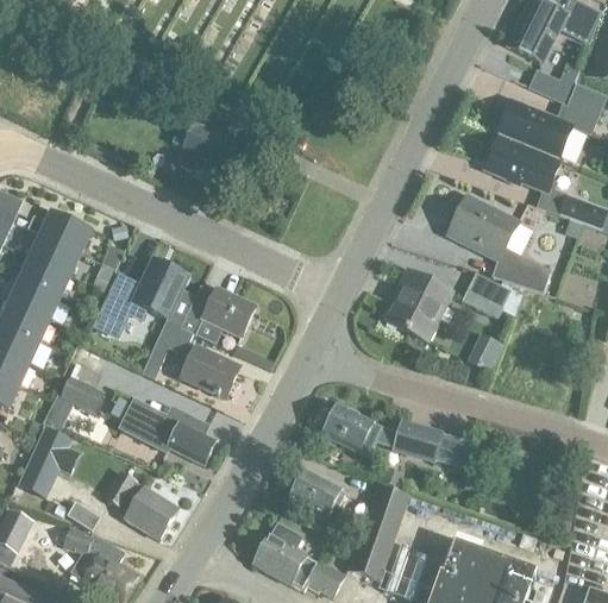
[(547,0),(546,4),(539,0),(531,0),(508,45),(541,62),(559,27),(565,31),(568,25),(578,31),(590,7),(576,0),(547,0)]
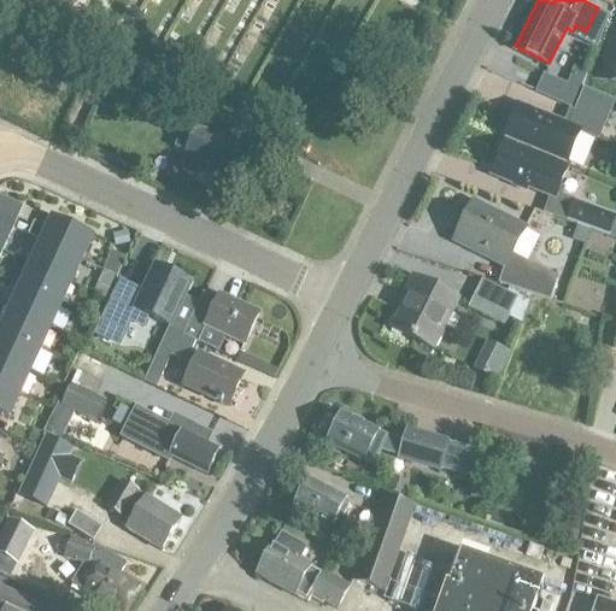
[(615,82),(615,10),(593,74),(615,82)]
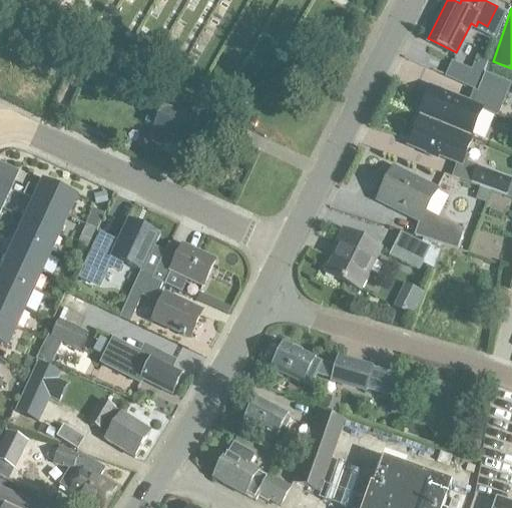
[(476,53),(471,67),(482,72),(487,57),(476,53)]
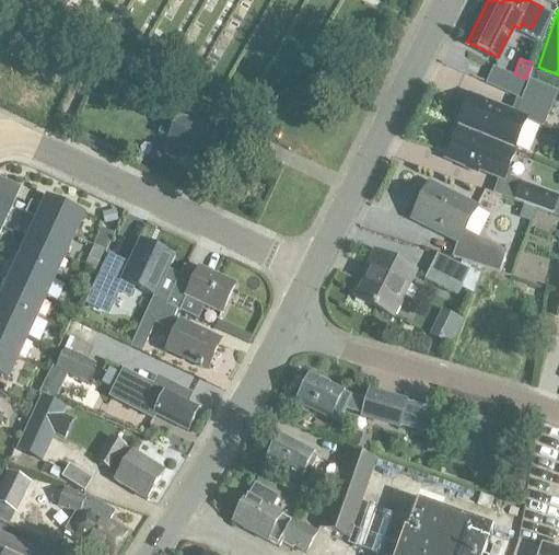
[(500,68),(492,84),(521,96),(527,79),(526,79),(514,73),(500,68)]
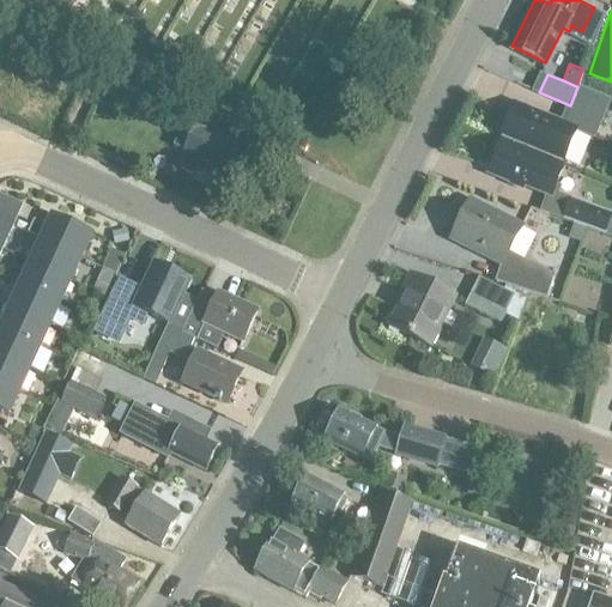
[(514,101),(510,109),(507,108),(500,125),(503,127),(500,135),(502,137),(562,159),(575,127),(593,134),(605,105),(607,102),(609,97),(579,84),(577,86),(570,105),(563,121),(514,101)]
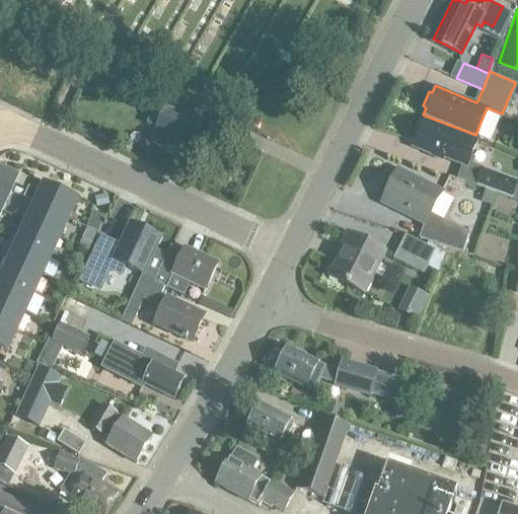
[(198,119),(163,104),(160,112),(150,107),(144,121),(154,125),(150,135),(151,140),(180,153),(186,141),(188,142),(198,119)]
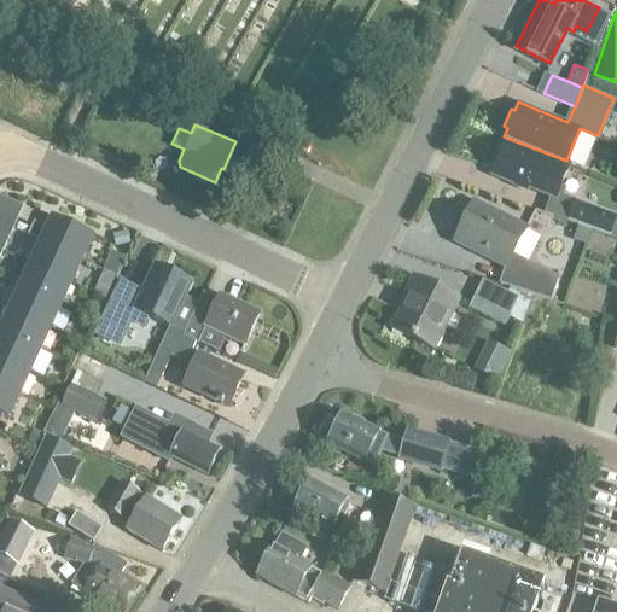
[(506,138),(502,146),(499,144),(490,162),(495,163),(492,172),(527,186),(528,184),(556,194),(569,162),(566,161),(506,138)]
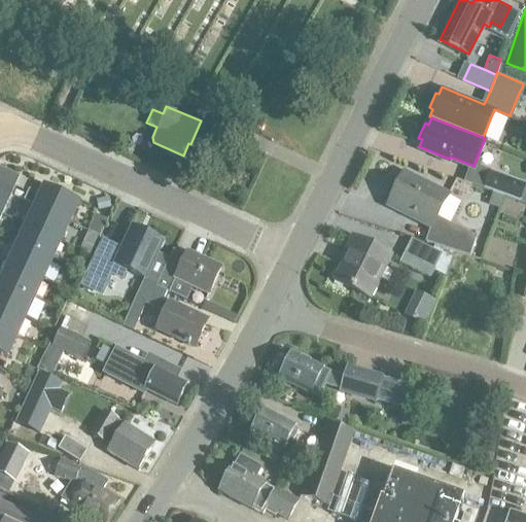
[(389,194),(384,204),(429,227),(424,239),(469,254),(476,234),(439,215),(451,190),(404,167),(397,178),(395,178),(392,180),(390,182),(388,185),(388,189),(388,193),(389,194)]
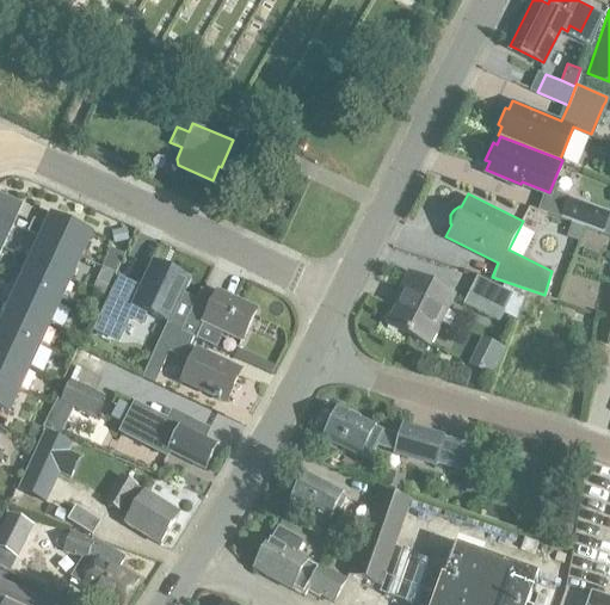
[(609,210),(568,195),(560,215),(603,230),(609,210)]
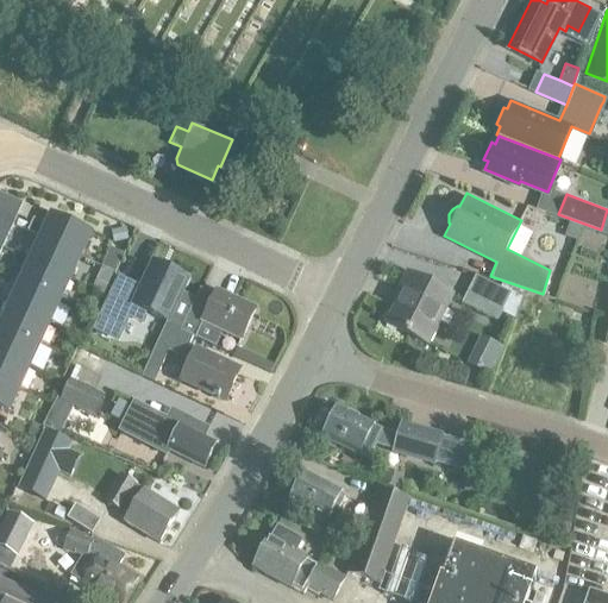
[(12,212),(0,206),(0,214),(13,221),(16,217),(11,214),(12,212)]
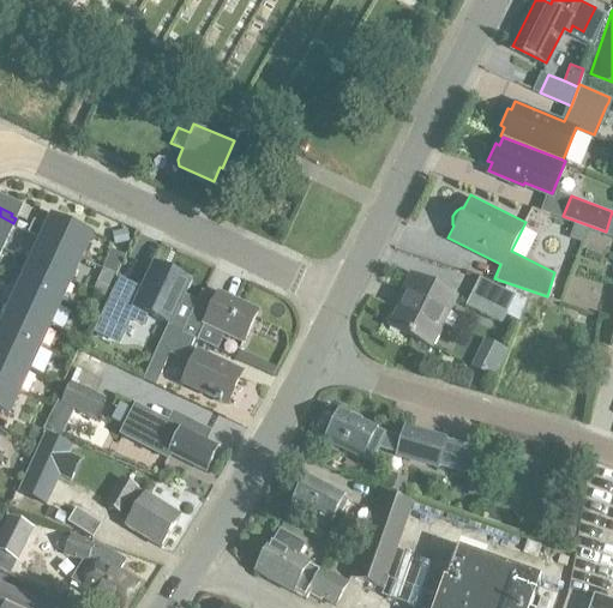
[(46,223),(32,217),(31,217),(25,229),(40,236),(79,254),(89,232),(49,214),(46,223)]
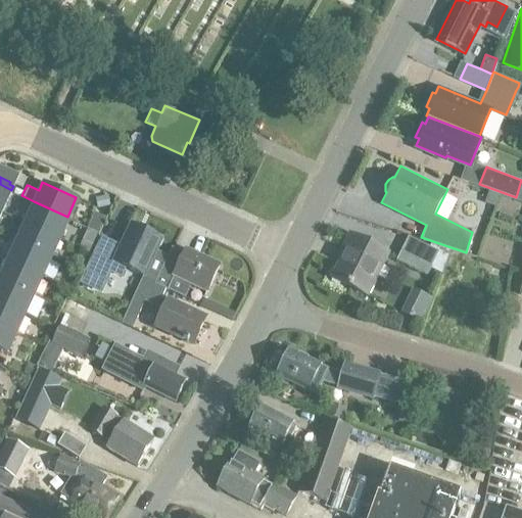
[(0,193),(8,197),(11,190),(0,184),(0,193)]
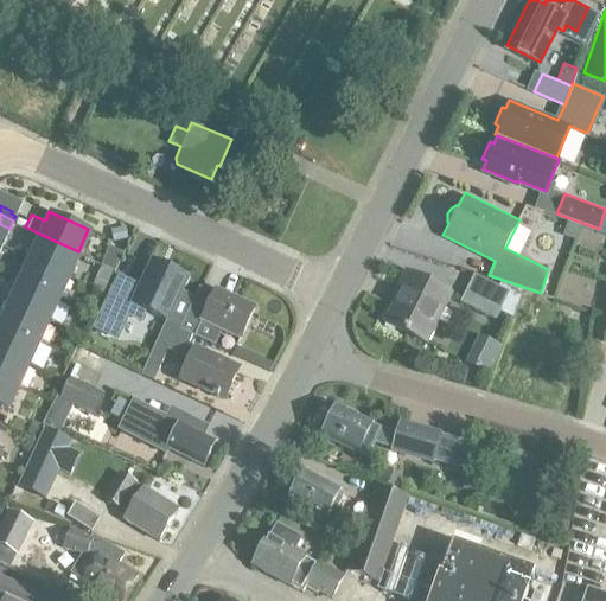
[(126,223),(110,227),(114,238),(128,235),(126,223)]
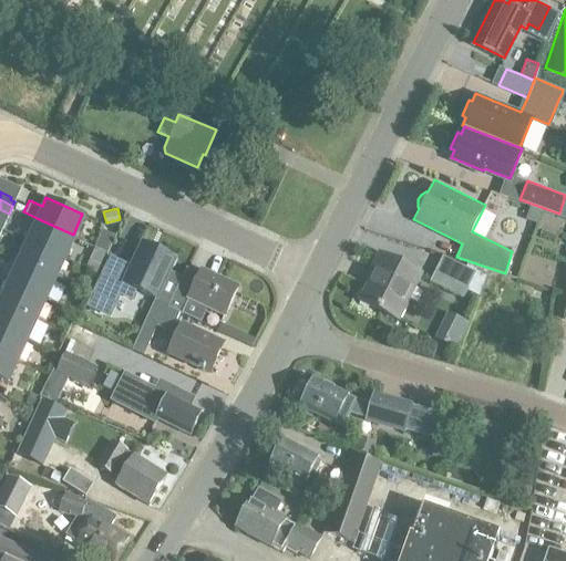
[(73,235),(37,218),(27,238),(63,255),(73,235)]
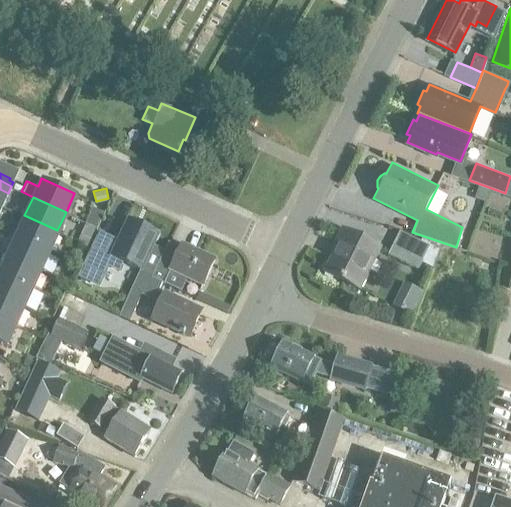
[(57,230),(24,215),(16,234),(49,249),(57,230)]
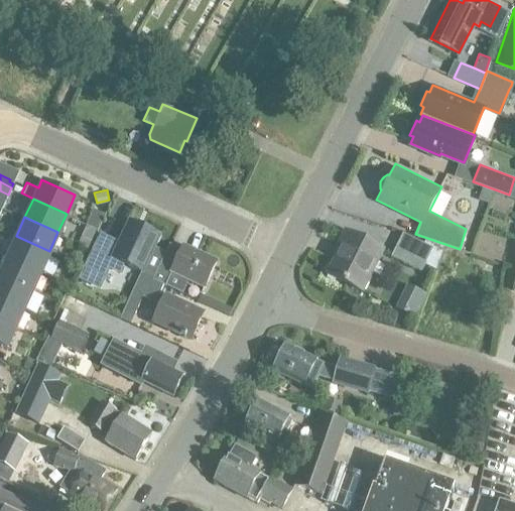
[(100,231),(84,264),(106,274),(110,266),(120,270),(124,261),(140,269),(139,271),(141,272),(152,277),(164,252),(151,245),(157,233),(129,220),(120,240),(100,231)]
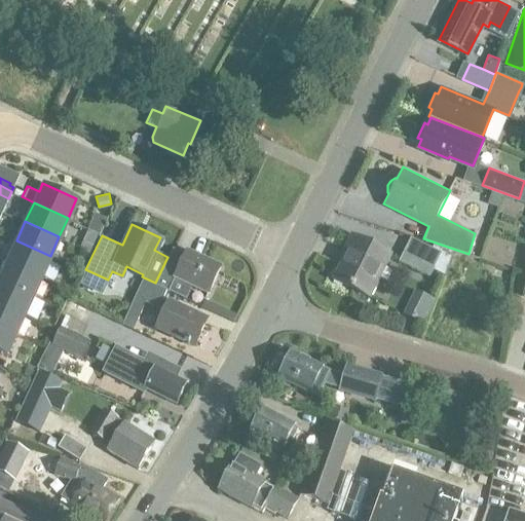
[(99,230),(88,226),(83,238),(95,244),(101,231),(99,230)]
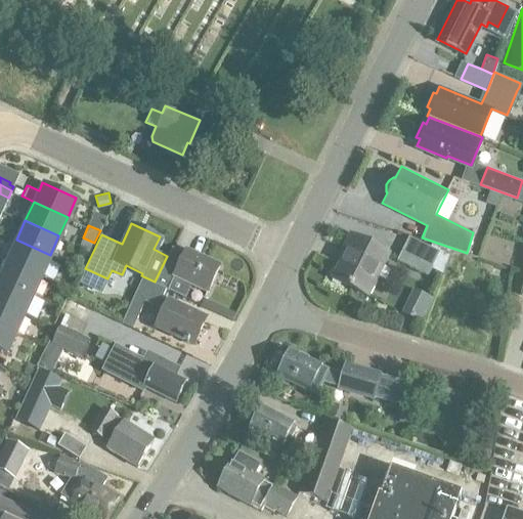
[(351,233),(343,249),(347,250),(334,275),(366,292),(387,251),(351,233)]
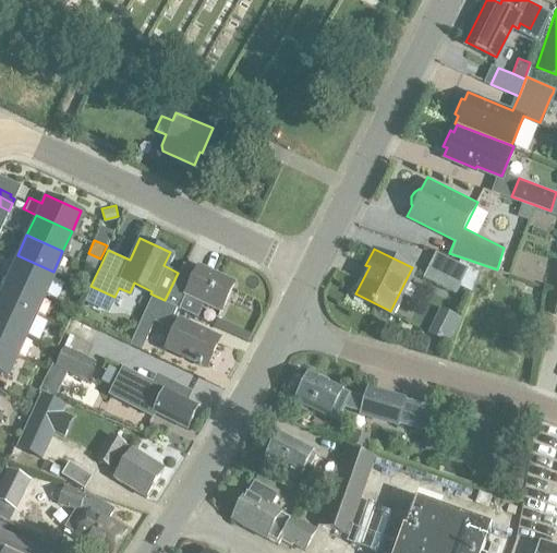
[(455,291),(467,266),(434,250),(422,275),(455,291)]
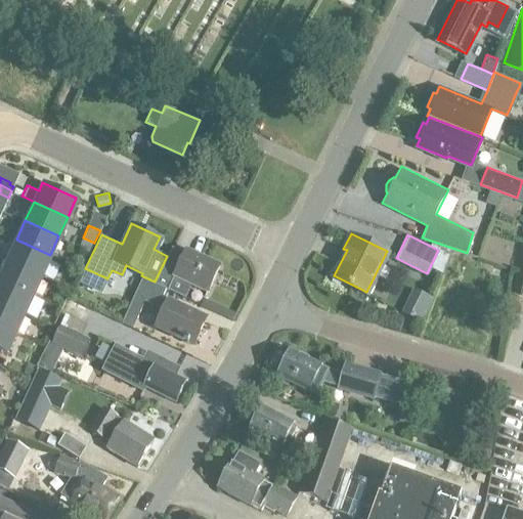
[(50,255),(16,240),(7,259),(41,274),(50,255)]
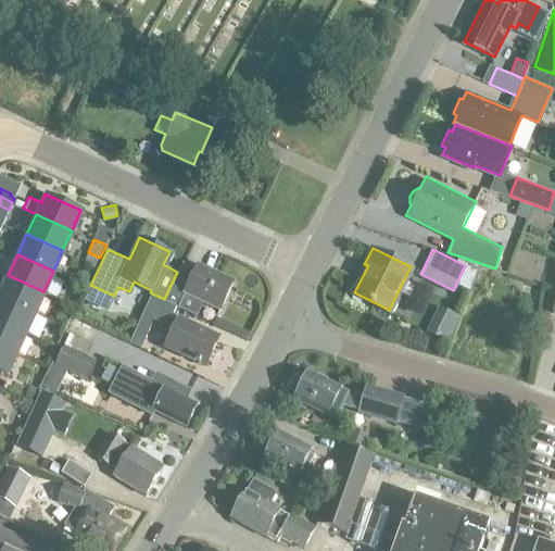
[(184,259),(177,272),(164,299),(175,304),(201,316),(206,302),(218,308),(231,279),(196,263),(194,265),(188,263),(189,262),(184,259)]
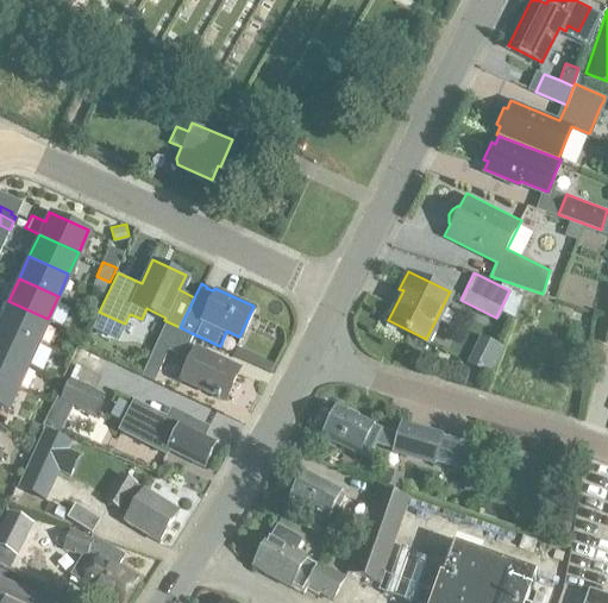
[(8,301),(0,319),(0,322),(38,340),(48,319),(8,301)]
